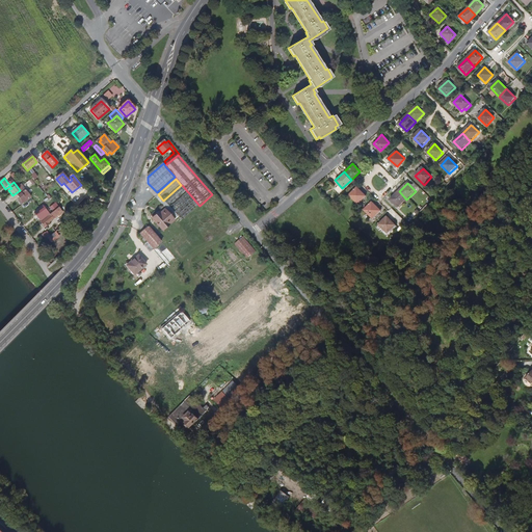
[(169,207),(187,191),(182,185),(164,201),(169,207)]
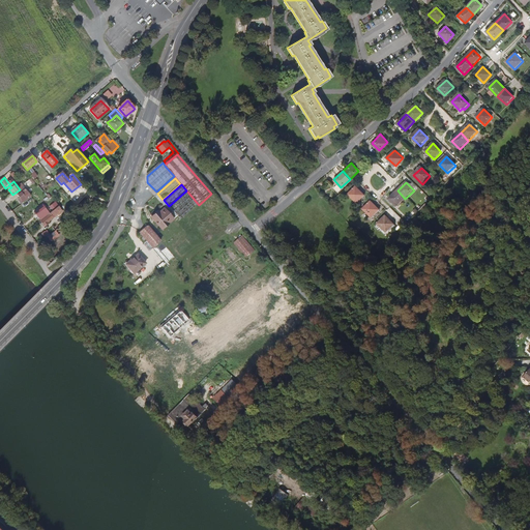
[(363,195),(355,186),(347,194),(355,203),(363,195)]
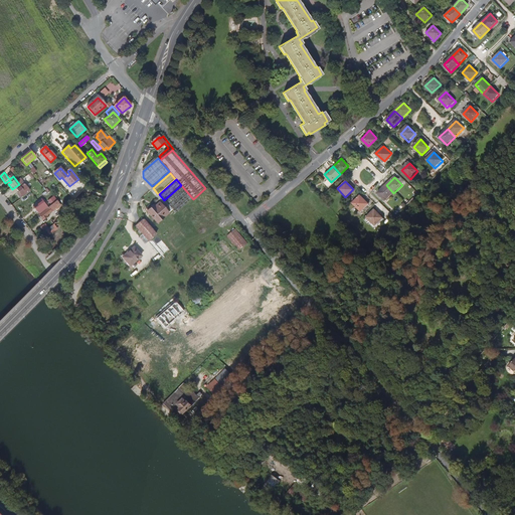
[(24,191),(19,184),(15,187),(17,190),(19,193),(23,197),(30,192),(29,190),(27,191),(26,189),(24,191)]
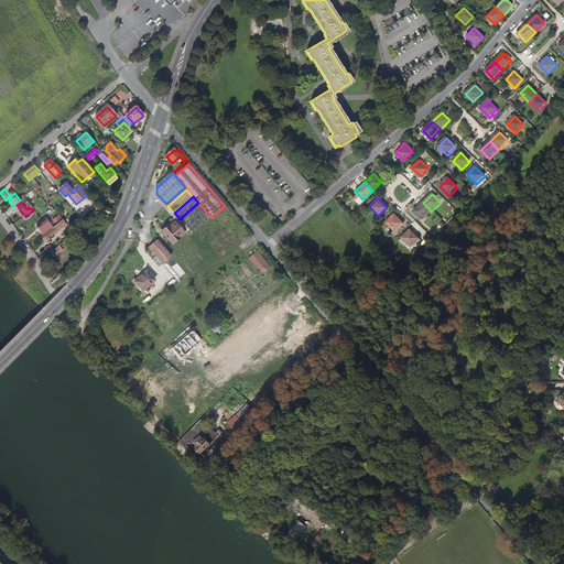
[(422,220),(431,212),(423,203),(413,212),(422,220)]
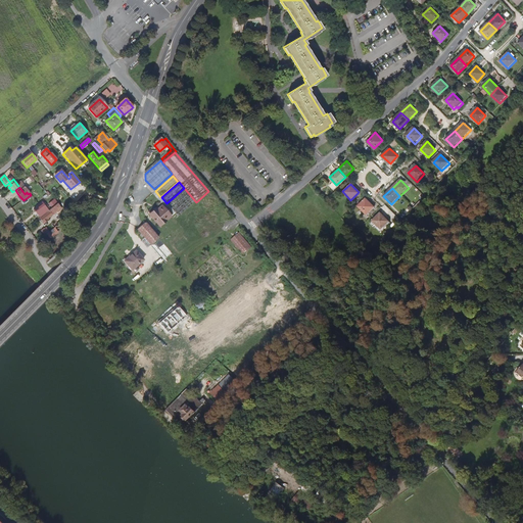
[(155,191),(154,189),(153,192),(152,194),(162,205),(172,216),(175,214),(168,204),(167,203),(161,197),(160,197),(155,191)]
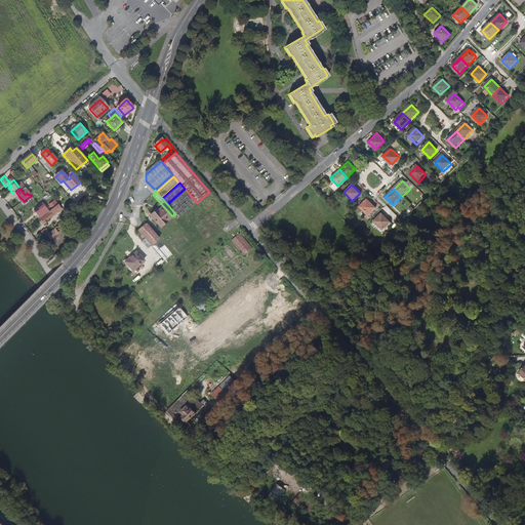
[(178,217),(197,203),(186,190),(168,205),(175,214),(178,217)]
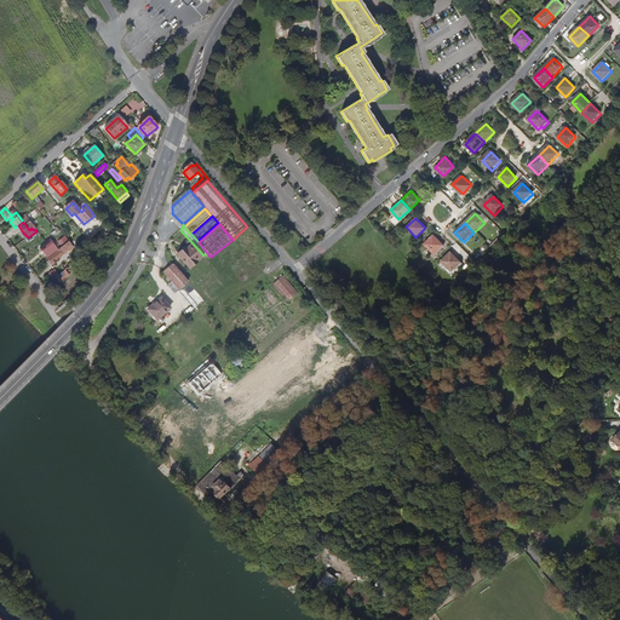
[(63,247),(69,241),(65,236),(58,242),(63,247)]
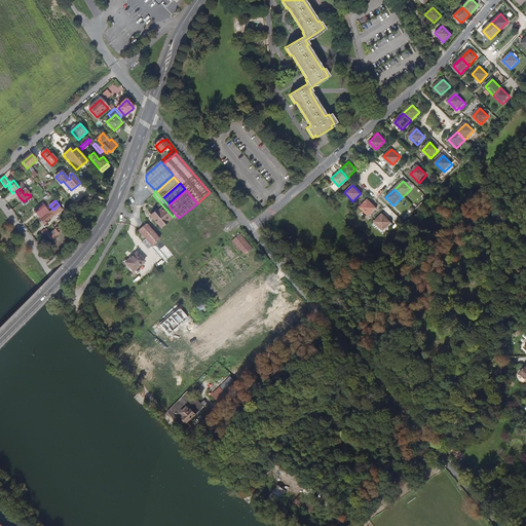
[(375,209),(367,200),(359,208),(367,216),(375,209)]
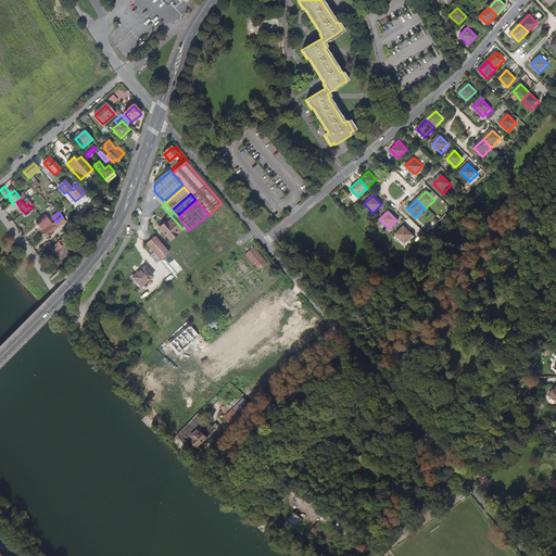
[(43,231),(50,226),(43,217),(37,223),(43,231)]
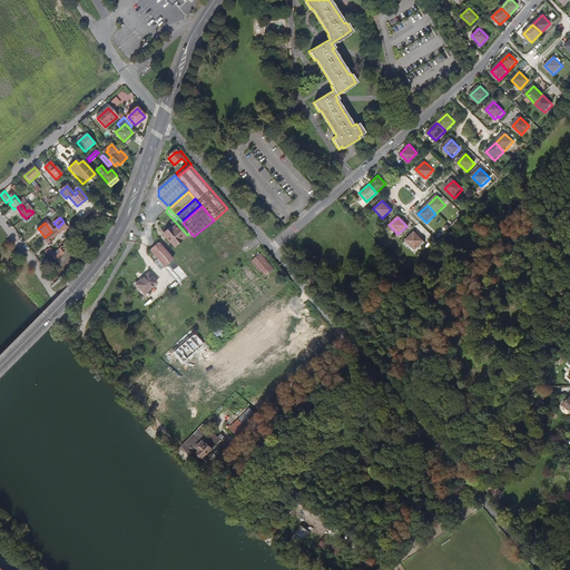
[(51,239),(64,231),(65,232),(68,228),(65,224),(45,238),(48,244),(52,241),(51,239)]
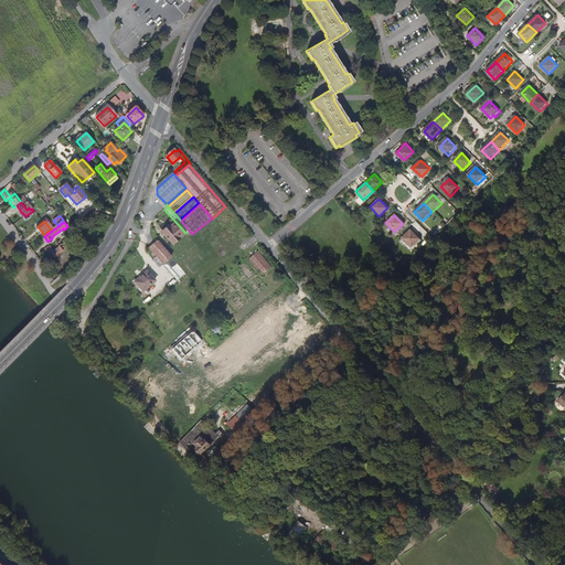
[(172,245),(185,234),(185,233),(176,222),(168,228),(167,227),(161,232),(164,235),(172,245)]
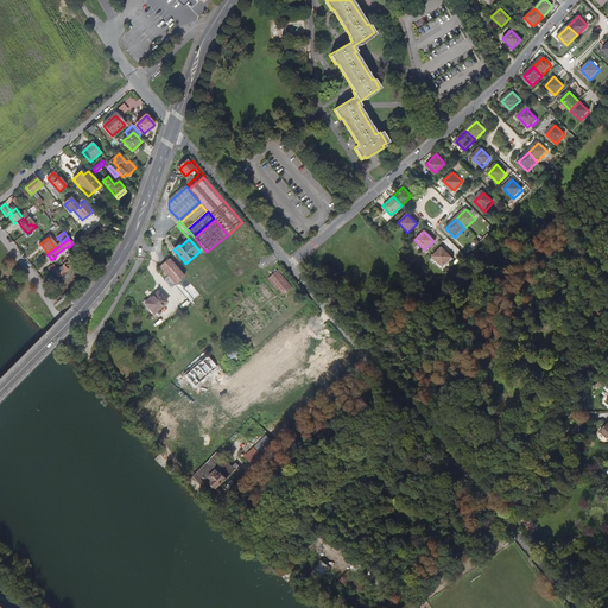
[(451,259),(441,249),(432,258),(442,267),(451,259)]
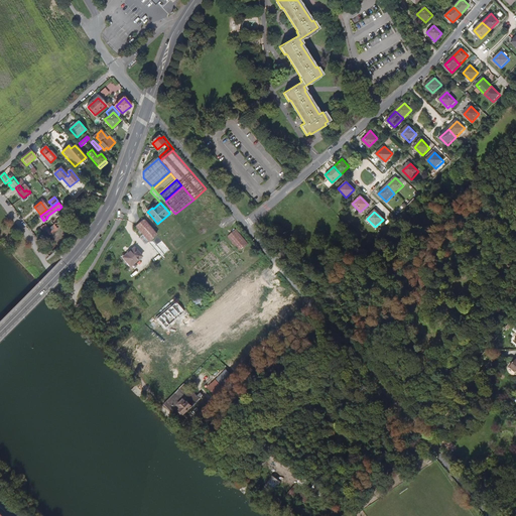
[(157,236),(144,220),(136,227),(149,242),(157,236)]
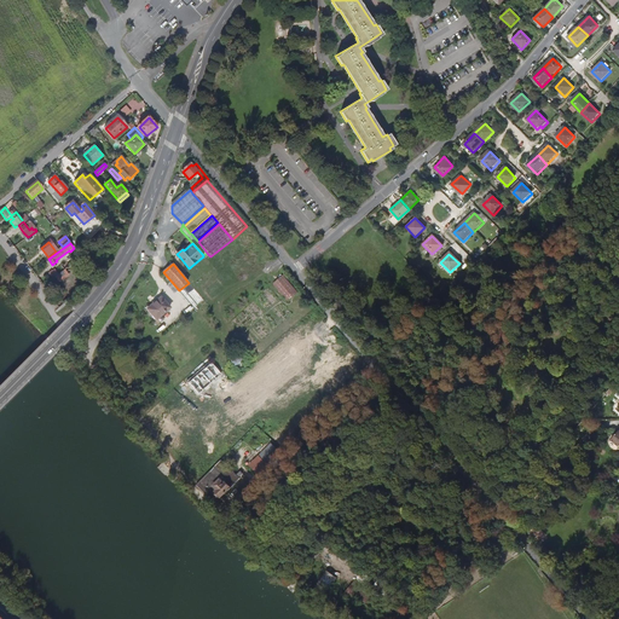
[(59,282),(68,275),(63,270),(56,277),(59,282)]
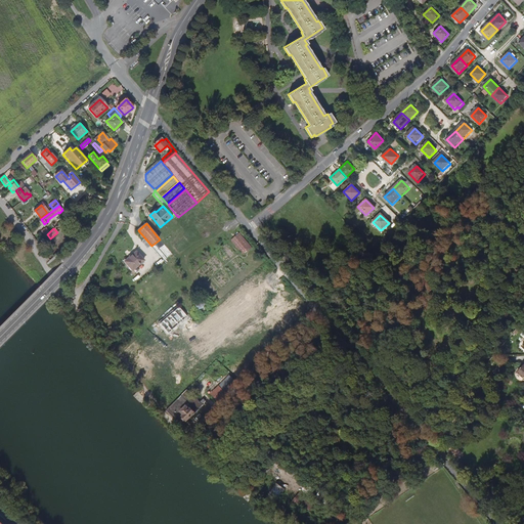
[(59,234),(52,238),(56,245),(63,241),(59,234)]
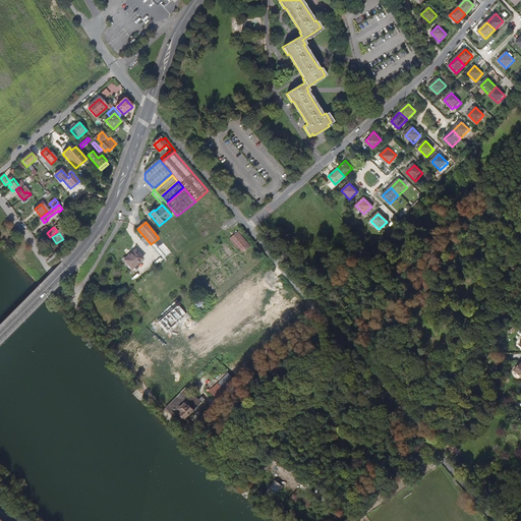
[(251,248),(239,233),(231,240),(244,254),(251,248)]
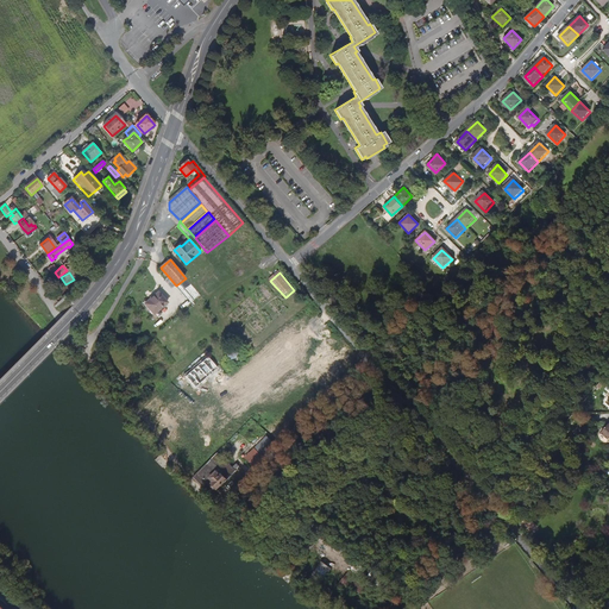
[(201,296),(186,278),(176,286),(192,305),(201,296)]
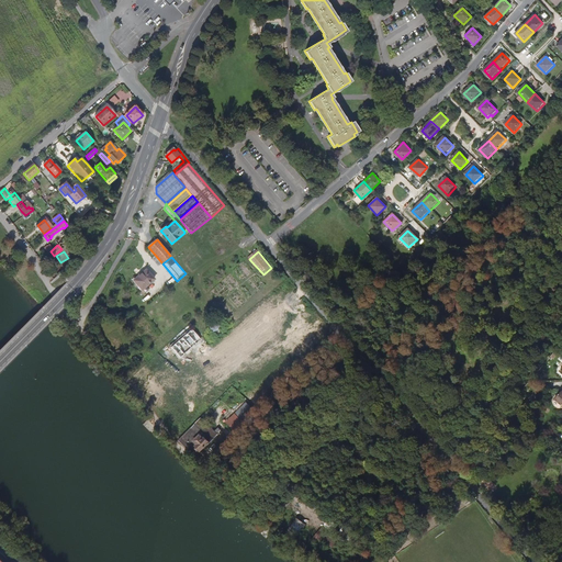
[(142,292),(155,281),(146,271),(134,281),(142,292)]
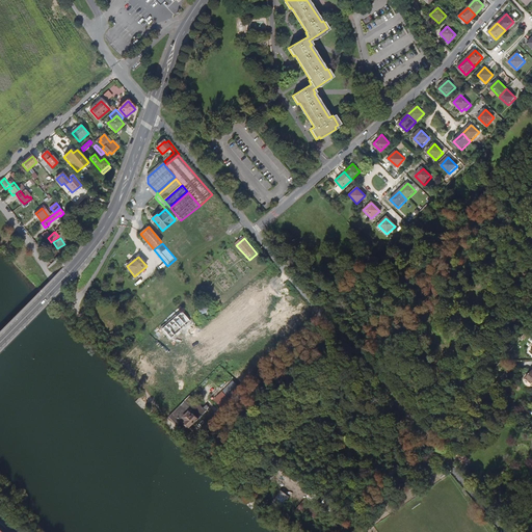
[(170,337),(186,323),(177,313),(161,326),(170,337)]
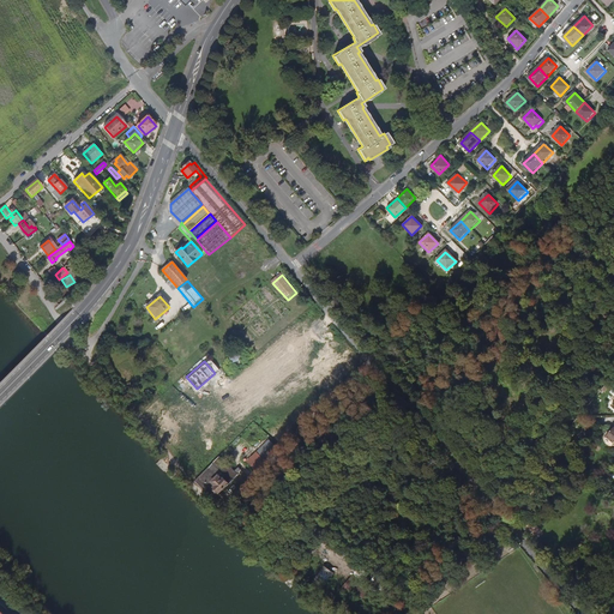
[(268,439),(264,447),(271,451),(275,443),(268,439)]
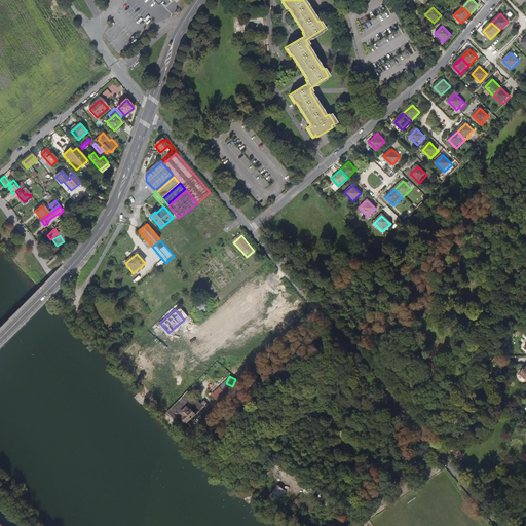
[(219,403),(230,392),(223,386),(213,396),(219,403)]
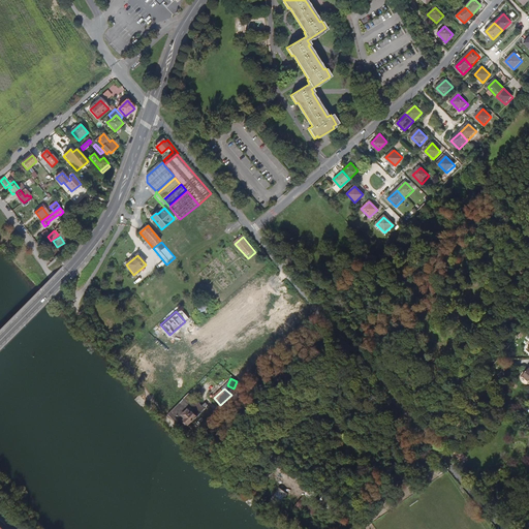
[(193,407),(186,399),(175,410),(180,414),(187,408),(189,410),(184,414),(188,418),(185,421),(190,426),(199,417),(194,412),(196,411),(193,407)]
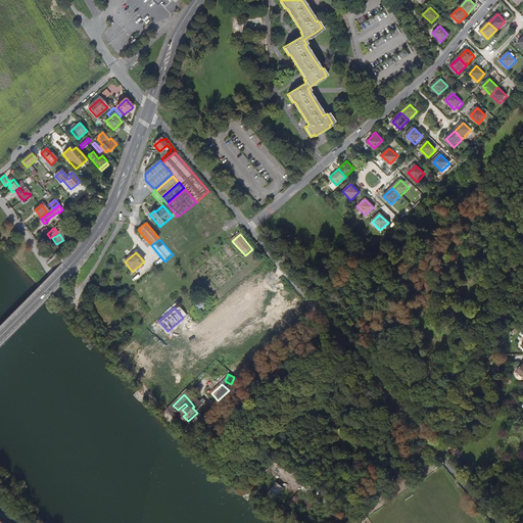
[(280,494),(285,486),(277,481),(272,489),(280,494)]
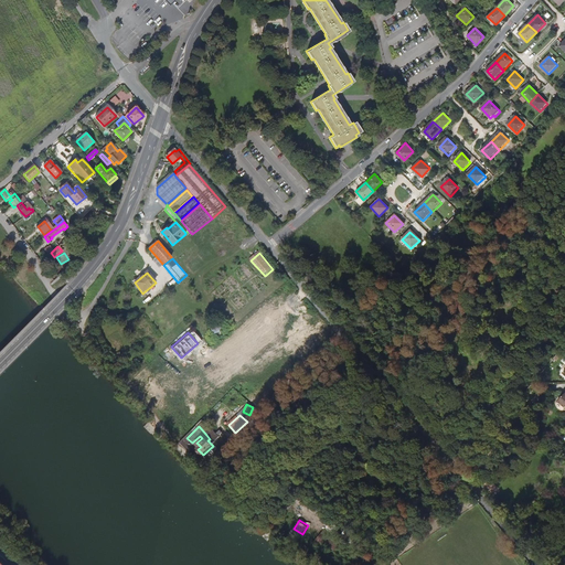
[(340,546),(329,536),(330,535),(324,530),(315,542),(322,548),(327,543),(336,551),(340,546)]
